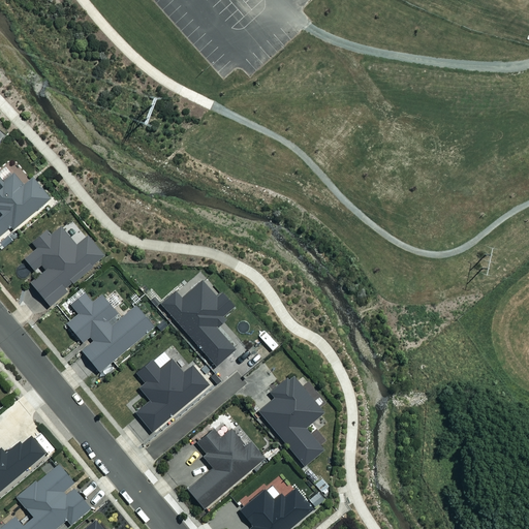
[(4,183),(0,179),(0,235),(9,227),(12,230),(49,198),(31,178),(22,185),(13,175),(4,183)]
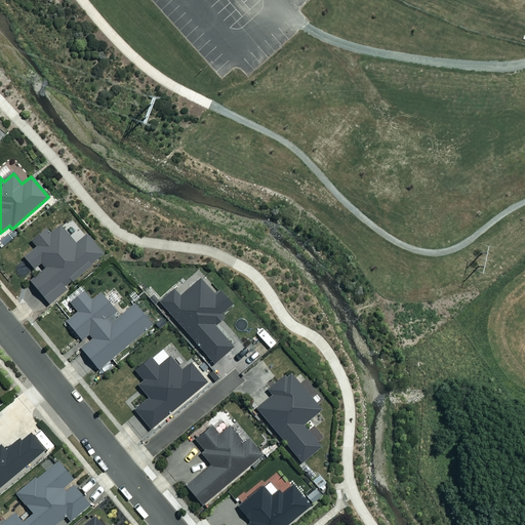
[(36,247),(24,257),(34,269),(40,264),(44,269),(30,282),(50,305),(66,290),(65,289),(103,255),(85,235),(75,244),(58,226),(49,234),(45,229),(31,242),(36,247)]
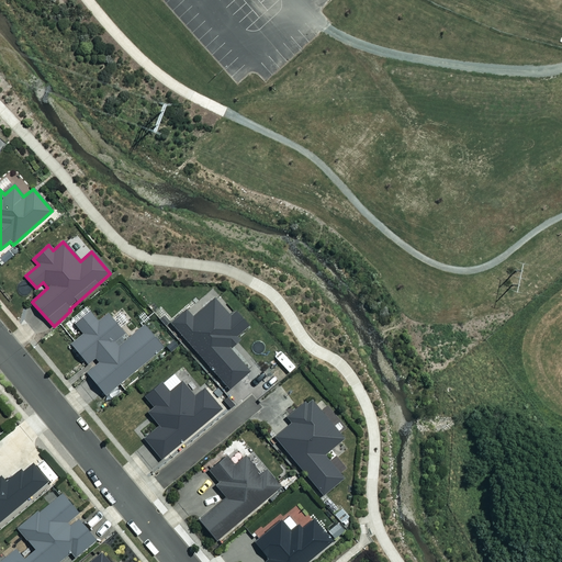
[(228,316),(213,299),(191,317),(184,311),(169,324),(227,390),(248,371),(228,349),(237,340),(234,337),(246,326),(234,312),(228,316)]
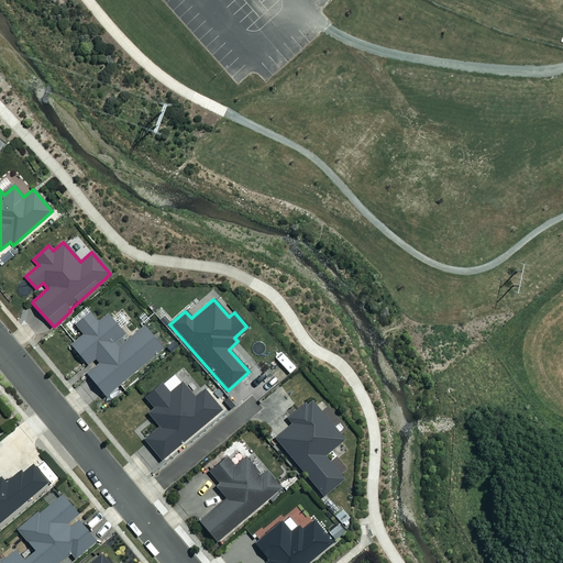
[(84,334),(72,345),(88,365),(95,360),(99,364),(87,374),(106,396),(162,349),(143,327),(119,346),(116,342),(124,334),(108,315),(100,321),(92,311),(76,324),(84,334)]
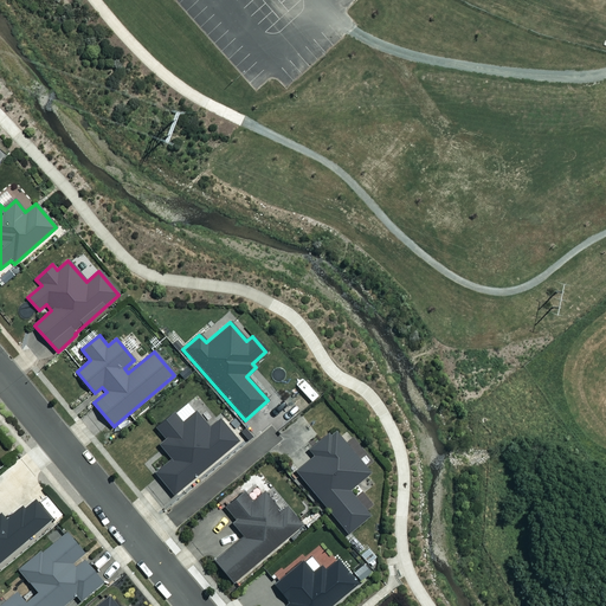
[(181,423),(173,412),(154,427),(163,438),(156,444),(171,459),(154,474),(172,495),(237,440),(218,419),(208,429),(194,412),(181,423)]
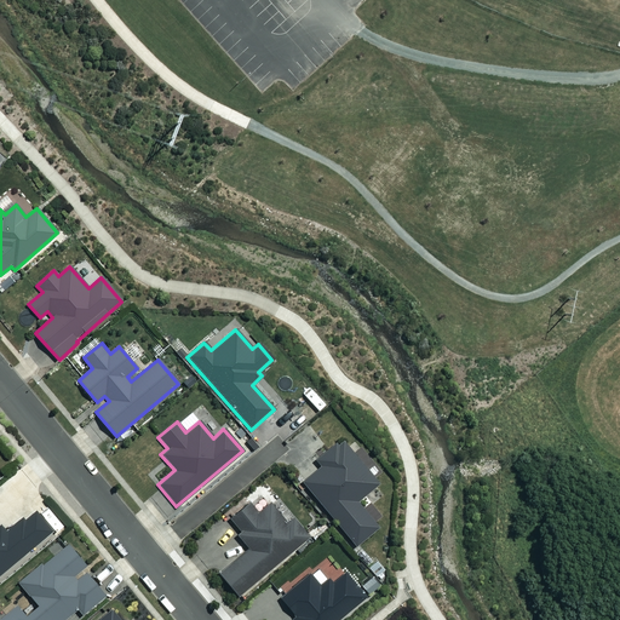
[(378,484),(340,440),(315,460),(320,466),(302,482),(355,546),(377,528),(356,503),(378,484)]
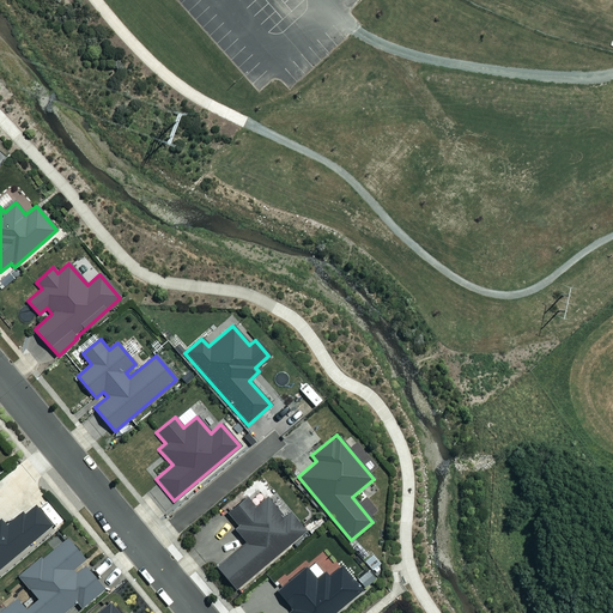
[(254,508),(244,496),(225,513),(237,526),(232,529),(244,542),(216,568),(236,590),(304,530),(287,513),(283,517),(266,498),(254,508)]
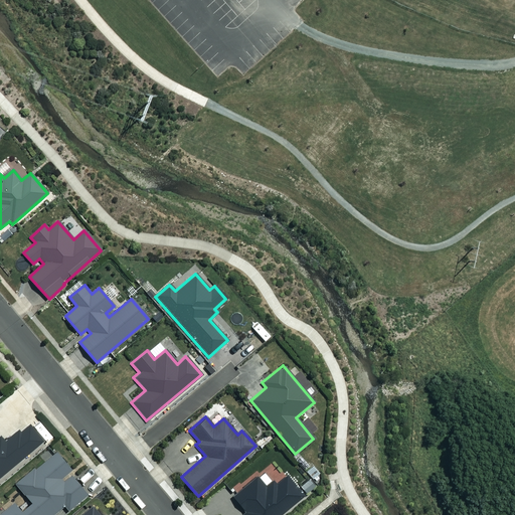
[(0,478),(43,442),(29,424),(19,433),(17,430),(4,441),(0,436),(0,478)]
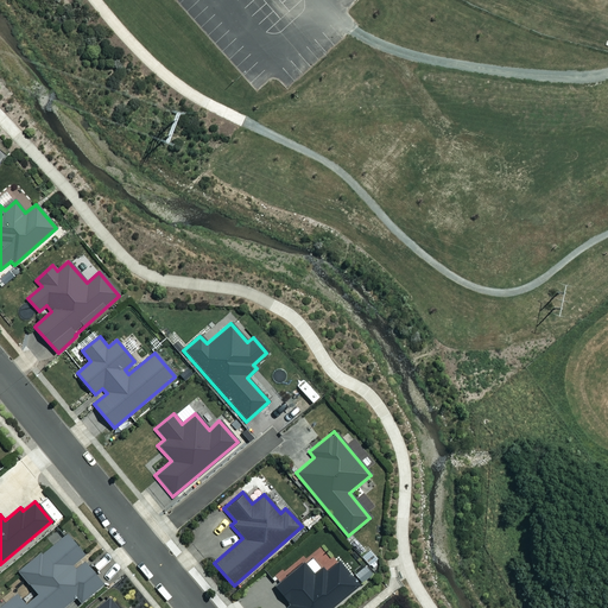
[(80,603),(101,586),(82,562),(76,567),(74,564),(83,556),(65,534),(38,558),(36,556),(17,571),(36,594),(24,605),(16,595),(0,607),(62,607),(75,597),(80,603)]
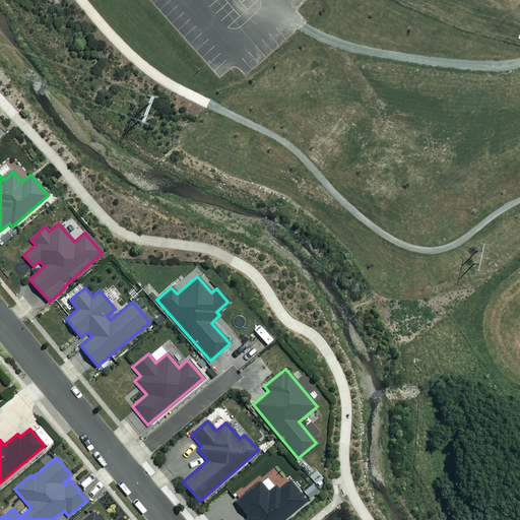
[(275,481),(266,489),(260,480),(234,503),(247,518),(244,519),(282,519),(307,500),(289,479),(280,486),(275,481)]
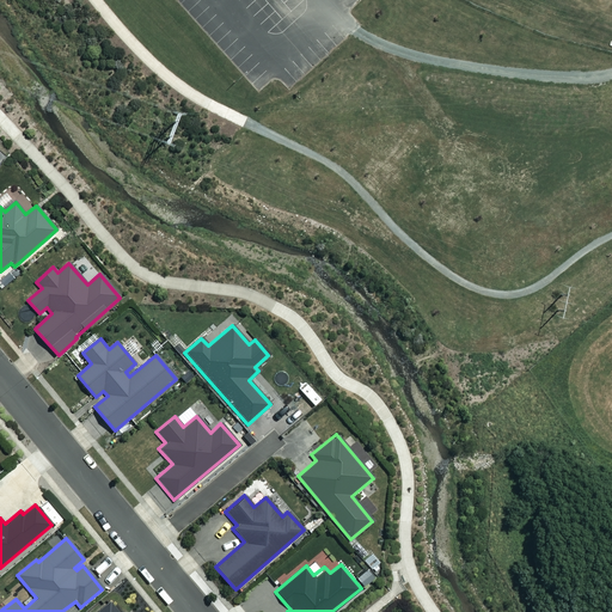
[(121,611),(111,600),(98,611),(121,611)]
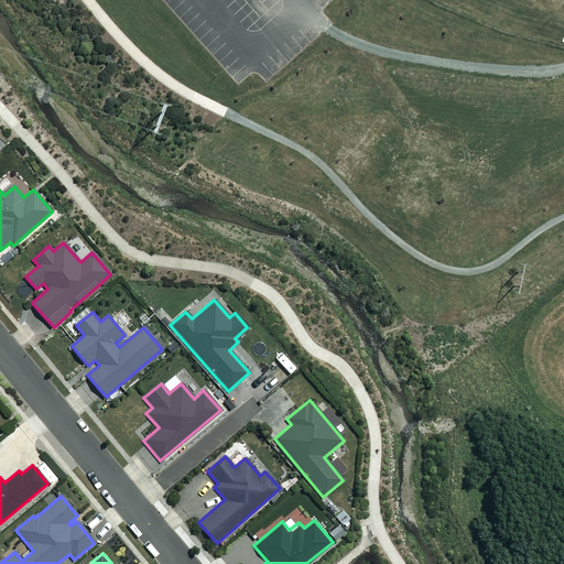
All buildings are outlined.
